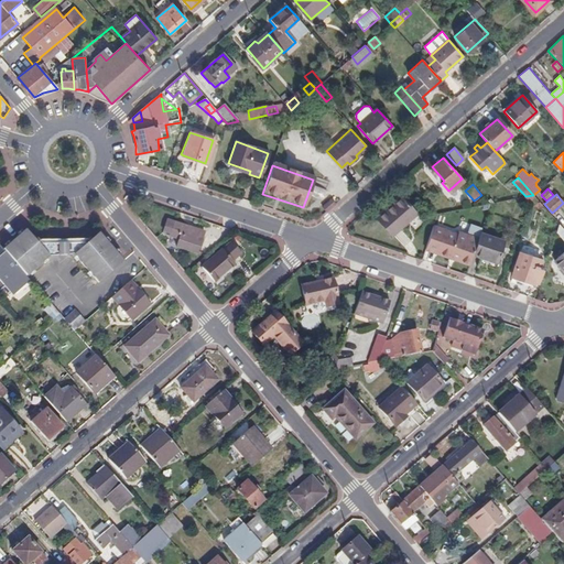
[(390,236),(416,213),(401,197),(377,219),(390,236)]
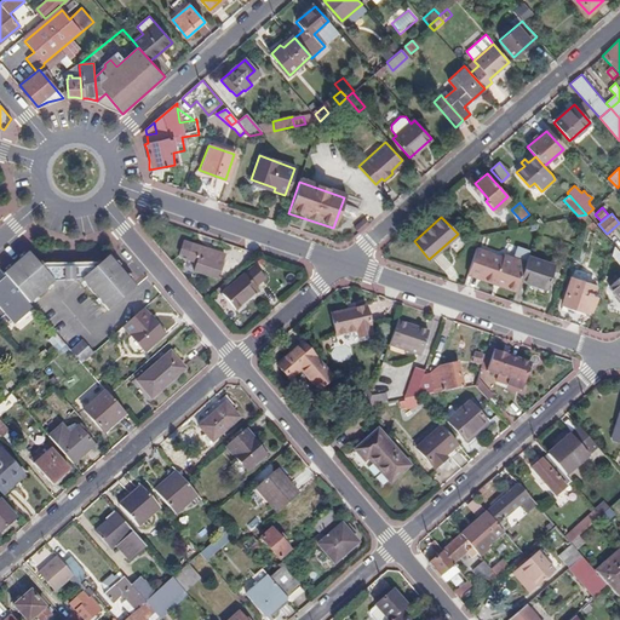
[(355,227),(360,231),(368,223),(365,218),(355,227)]
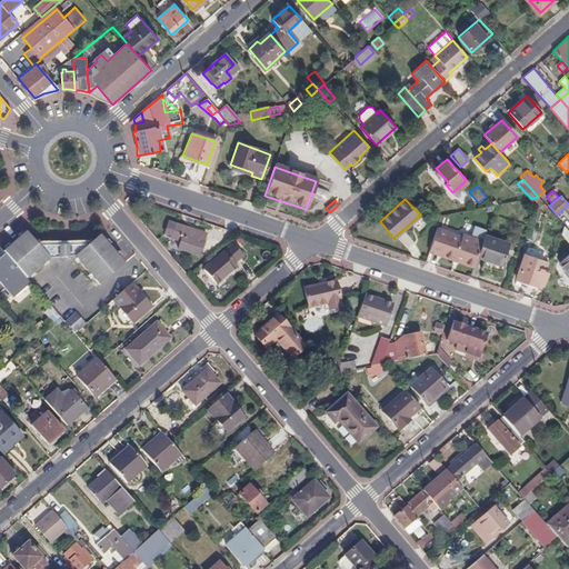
[(206,235),(169,222),(166,235),(171,236),(171,239),(181,242),(179,249),(199,257),(206,235)]
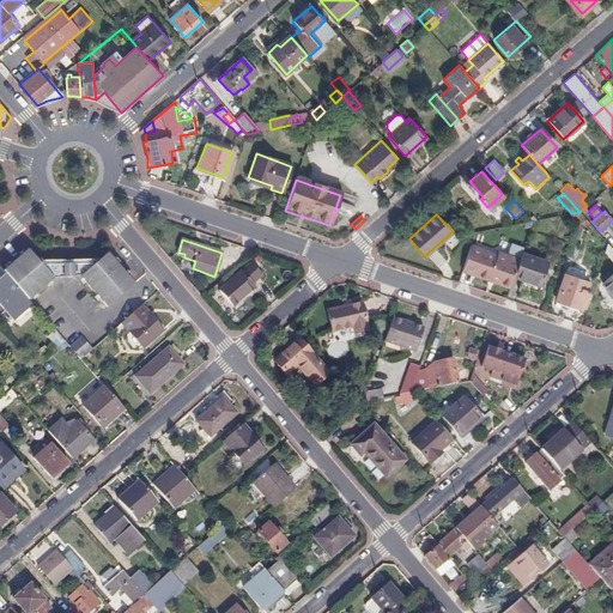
[(496,254),(471,246),(462,268),(475,273),(474,275),(490,280),(490,278),(501,281),(499,284),(509,287),(513,277),(521,253),(522,248),(511,244),(507,255),(497,252),(496,254)]
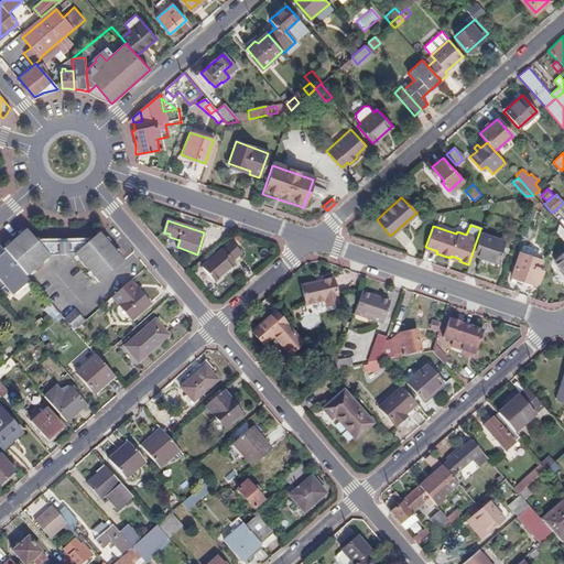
[(24,230),(2,250),(4,252),(25,275),(47,256),(34,241),(24,230)]
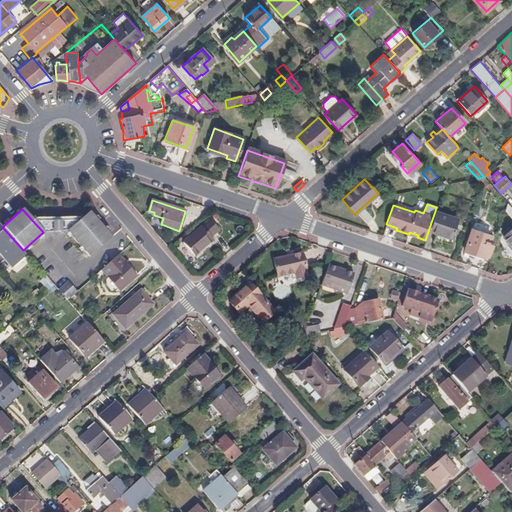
[(214,219),(217,215),(211,210),(208,214),(214,219)]
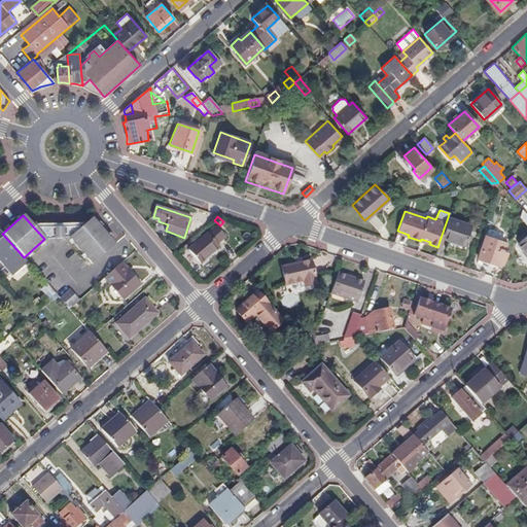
[(81,250),(104,230),(93,217),(85,223),(69,237),(81,250)]
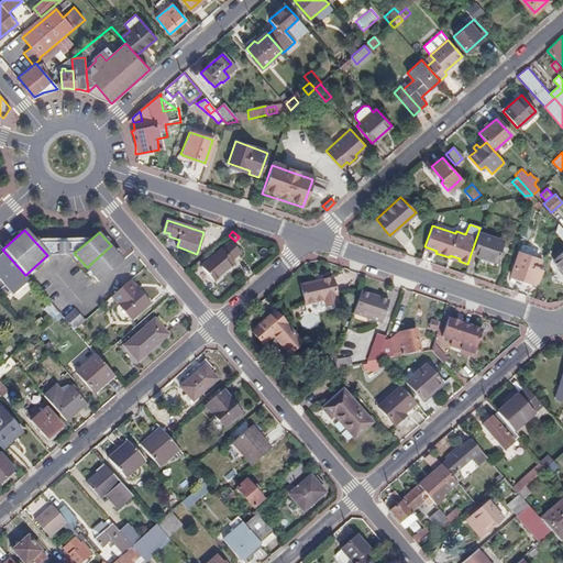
[(478,232),(471,254),(496,262),(503,240),(478,232)]
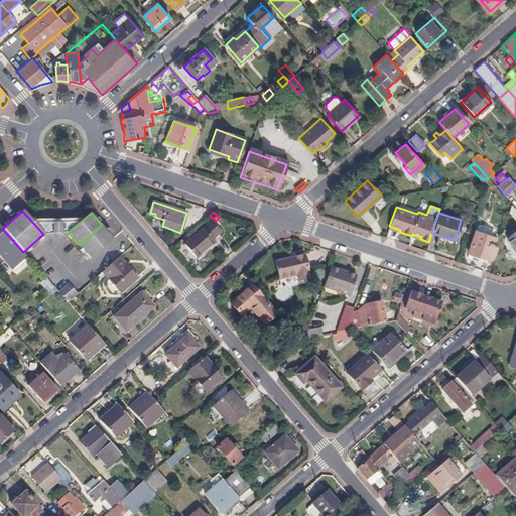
[(84,219),(59,220),(59,233),(68,232),(84,219)]
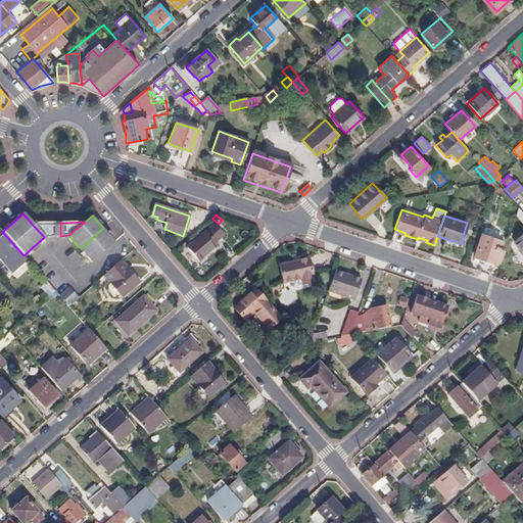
[(52,237),(51,223),(32,224),(44,237),(52,237)]
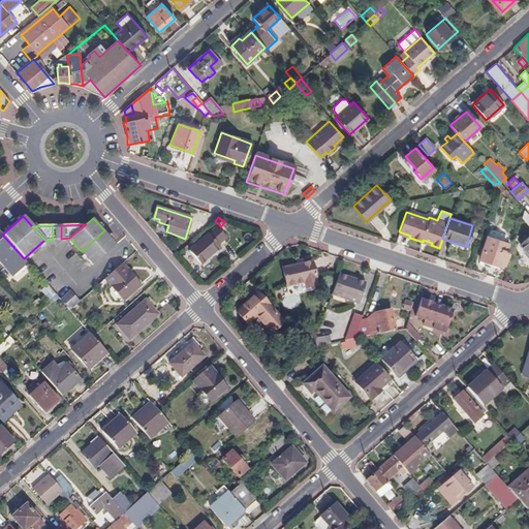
[(61,225),(52,225),(53,240),(61,239),(61,225)]
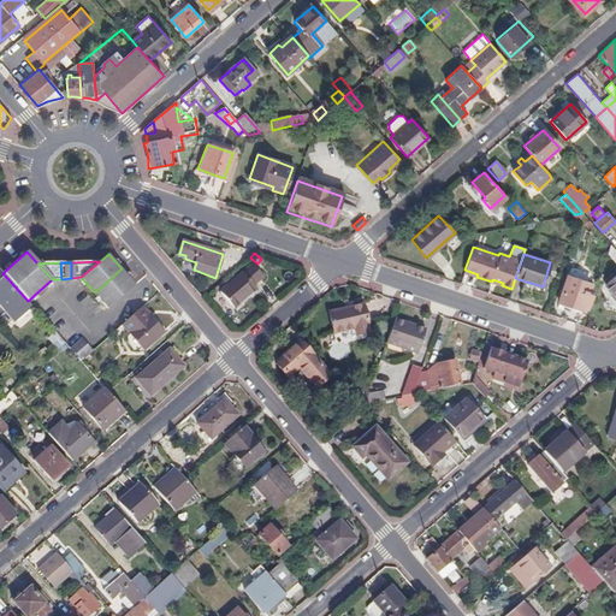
[(264,277),(253,265),(219,291),(234,308),(256,289),(254,285),(264,277)]
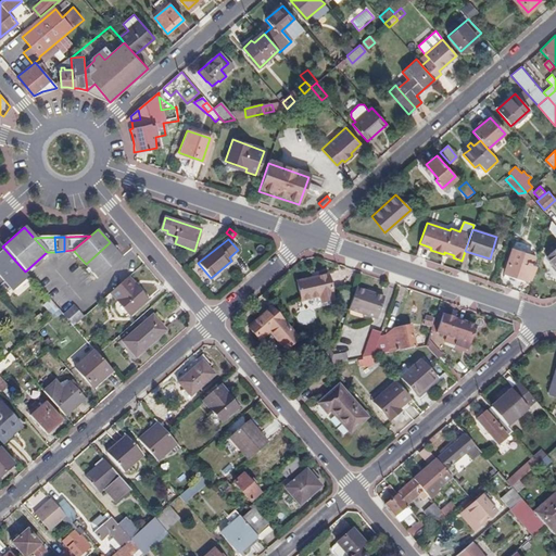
[(123,256),(110,242),(86,264),(98,278),(123,256)]
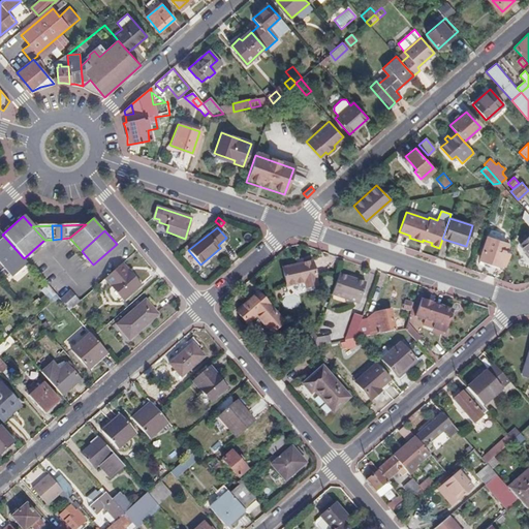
[(528,236),(520,245),(528,255),(528,236)]
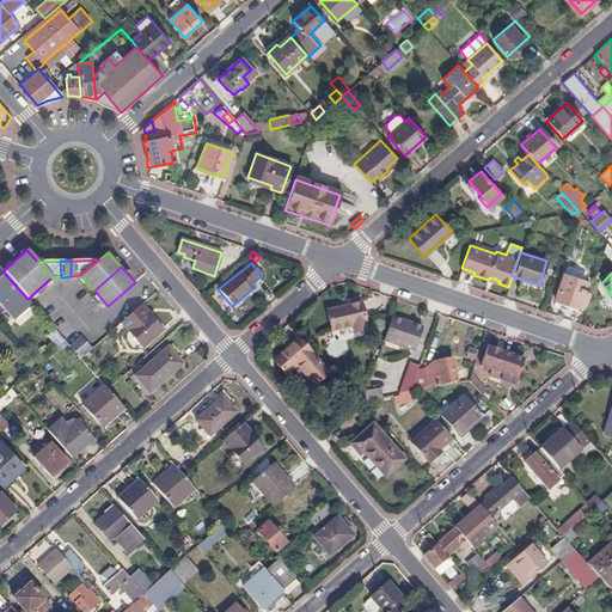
[(28,299),(5,274),(0,277),(0,312),(4,310),(11,318),(30,301),(28,299)]
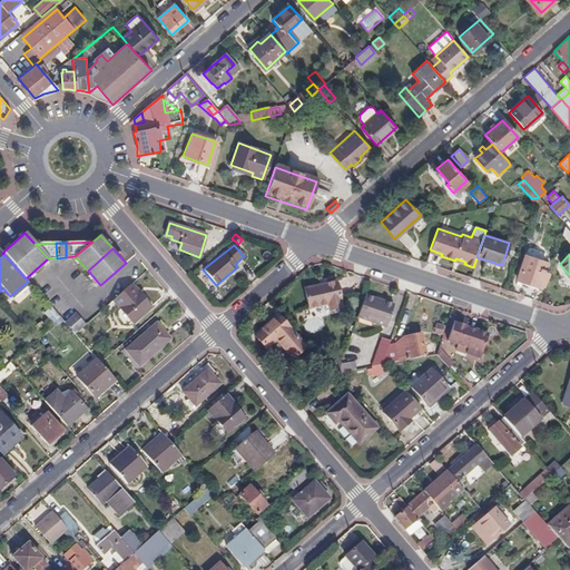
[(546,263),(524,255),(516,278),(537,286),(546,263)]
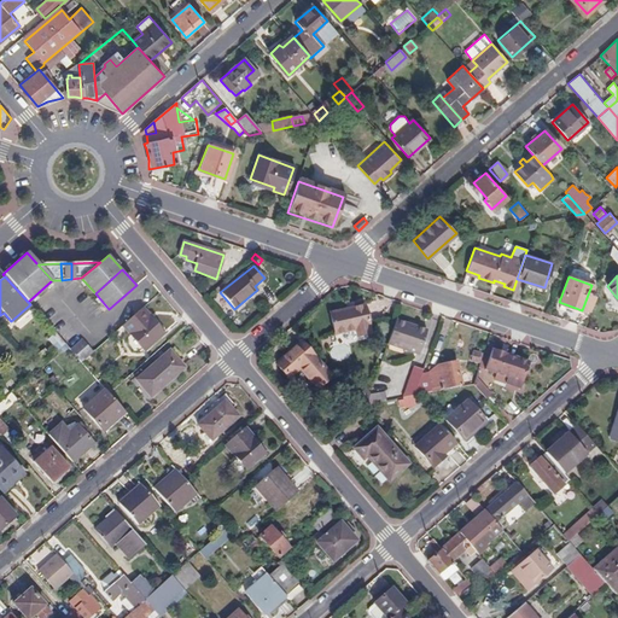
[(164,333),(143,308),(123,325),(144,349),(164,333)]
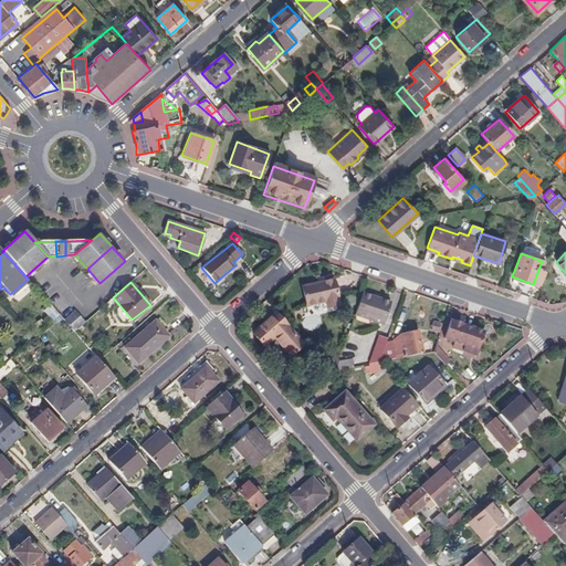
[(338,307),(333,283),(302,290),(305,307),(325,304),(326,310),(338,307)]
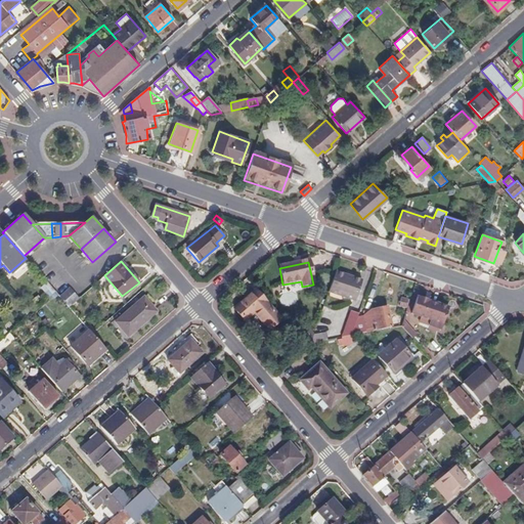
[(332,271),(325,293),(351,301),(358,280),(332,271)]
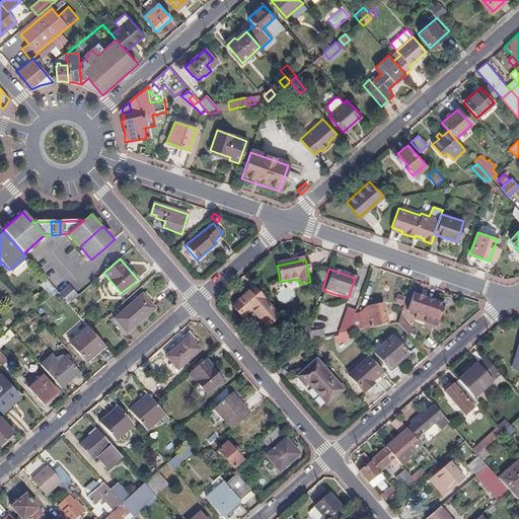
[(54,288),(46,279),(38,286),(46,295),(54,288)]
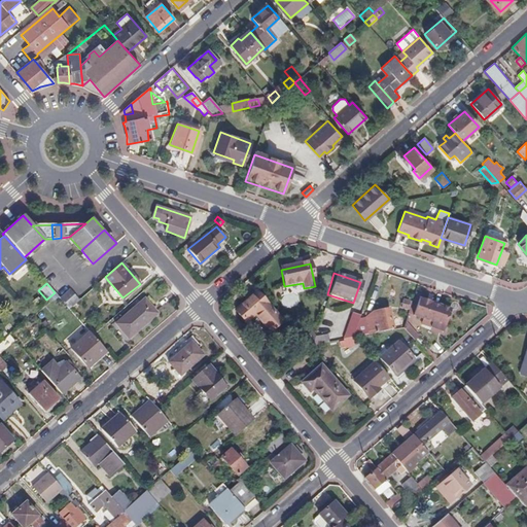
[(69,309),(79,300),(70,289),(60,299),(69,309)]
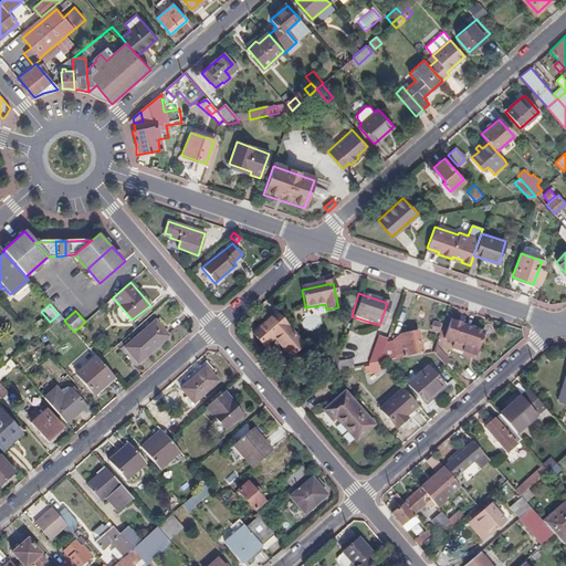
[(289,355),(301,344),(274,314),(252,334),(262,346),(273,337),(289,355)]
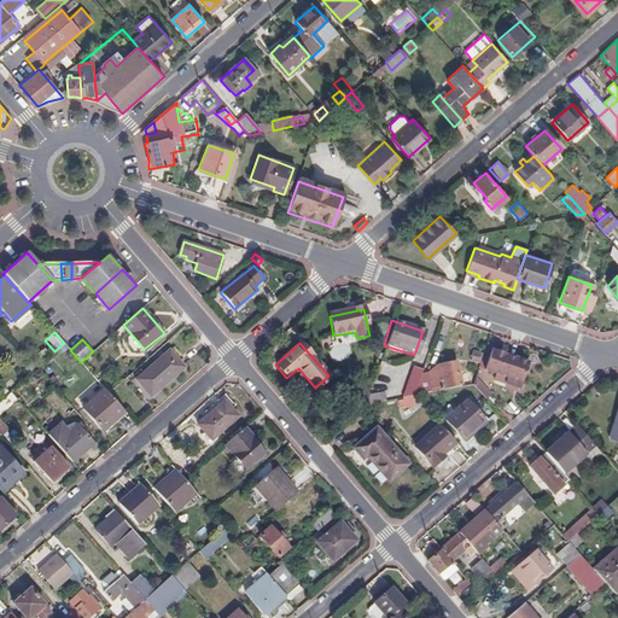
[(44,359),(51,351),(45,345),(38,353),(44,359)]
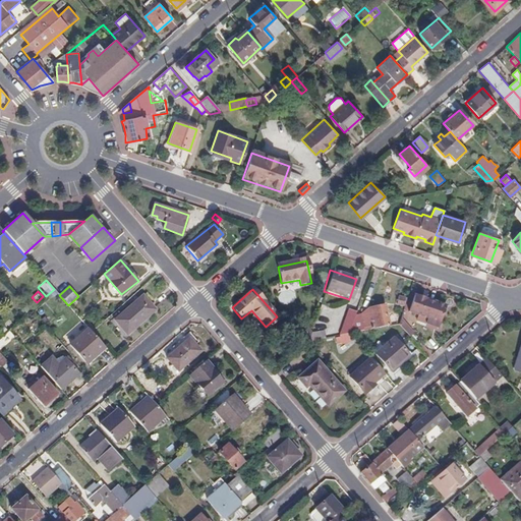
[(155,308),(142,295),(115,319),(126,333),(155,308)]
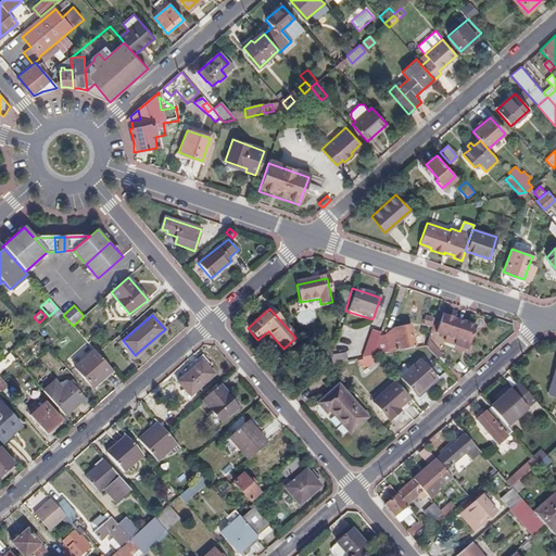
[(476,328),(442,316),(436,335),(458,342),(455,351),(467,355),(476,328)]
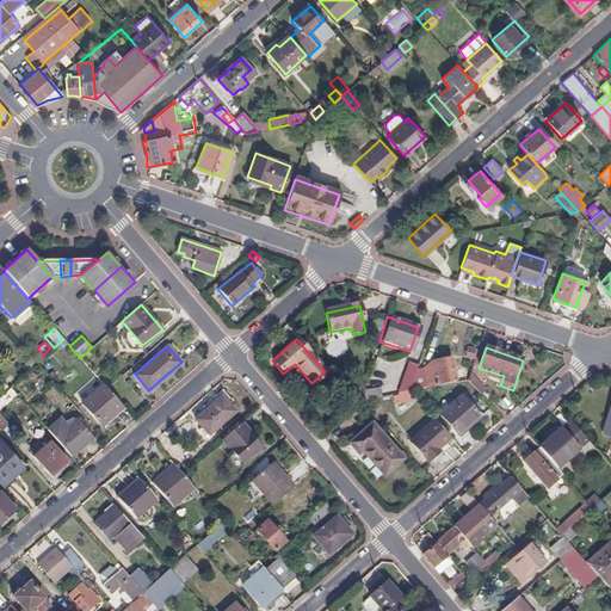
[(474,351),(467,349),(464,357),(470,359),(474,351)]
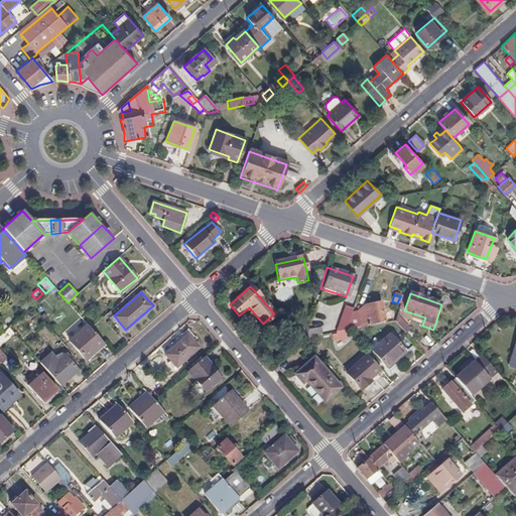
[(26,310),(31,305),(27,300),(22,305),(26,310)]
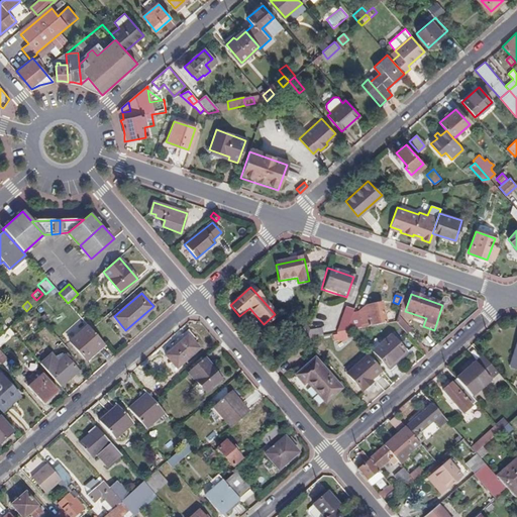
[(352,310),(345,331),(358,328),(358,326),(385,321),(381,301),(369,303),(369,307),(367,308),(352,310)]
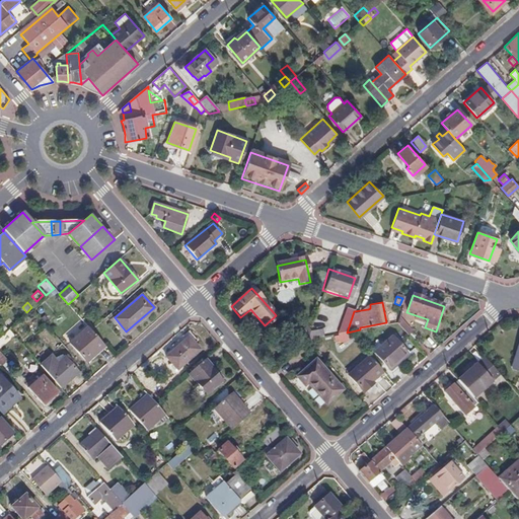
[(345,308),(336,334),(347,332),(354,311),(345,308)]
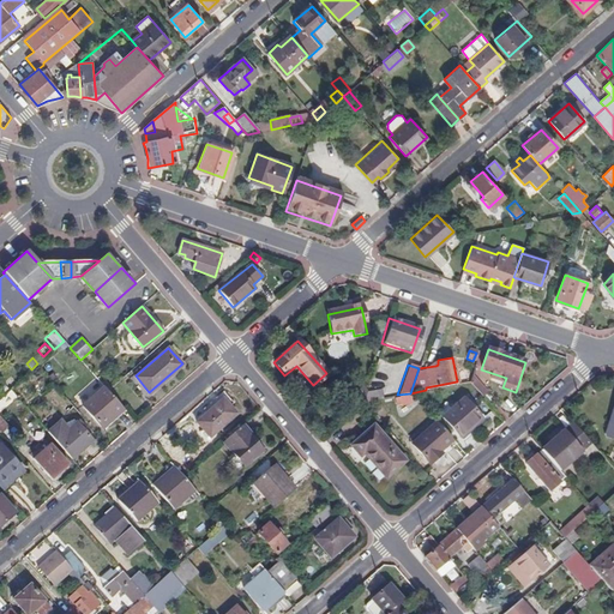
[(0,373),(0,374),(11,387),(18,381),(6,368),(0,373)]
